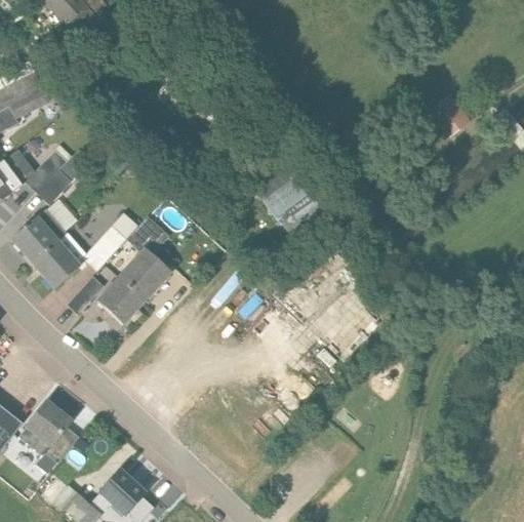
[(45,0),(75,33),(87,23),(94,31),(104,24),(95,14),(107,3),(104,0),(45,0)]
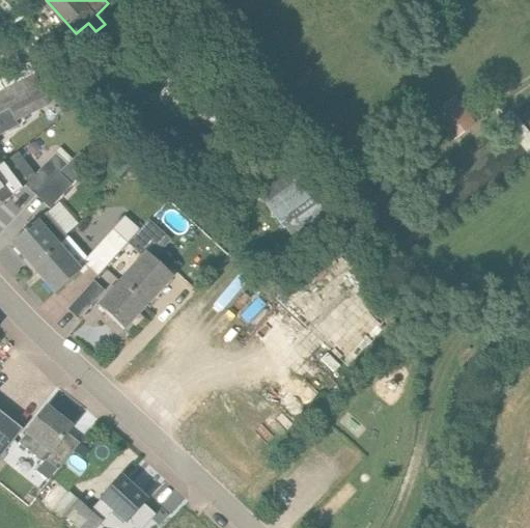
[(157,56),(163,65),(180,52),(174,44),(157,56)]
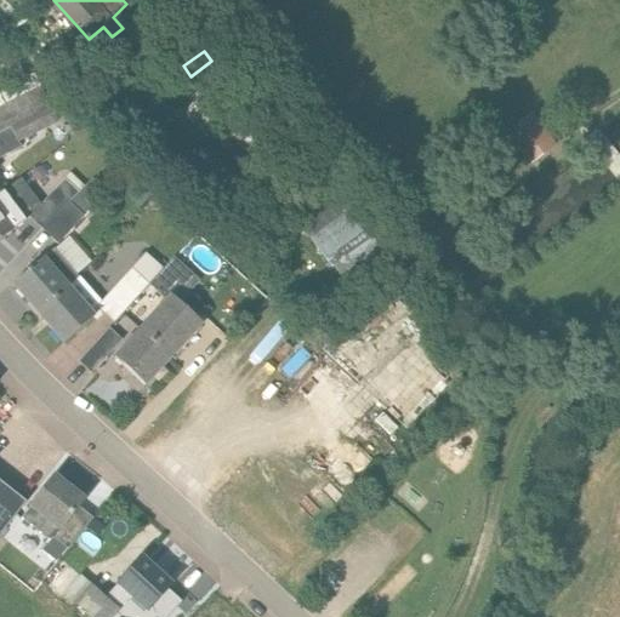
[(0,129),(12,123),(51,103),(35,72),(3,87),(0,84),(0,129)]
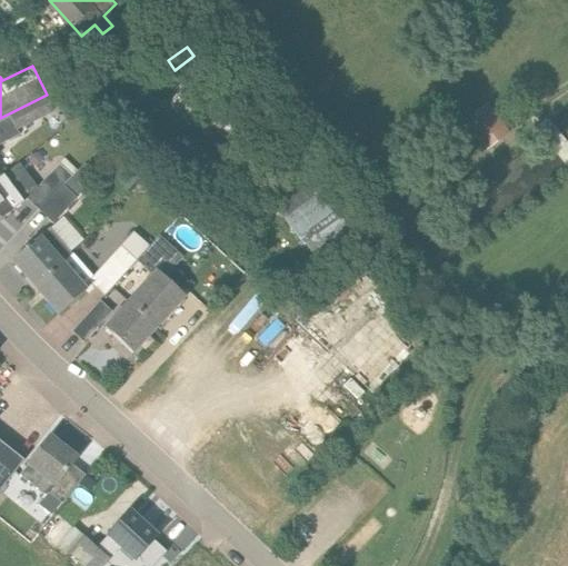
[(11,112),(18,128),(55,110),(52,107),(48,97),(47,95),(11,112)]
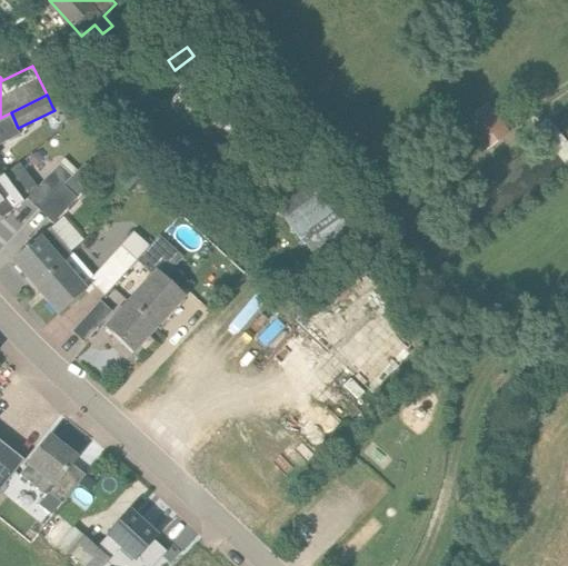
[(509,130),(488,100),(462,119),(485,149),(509,130)]
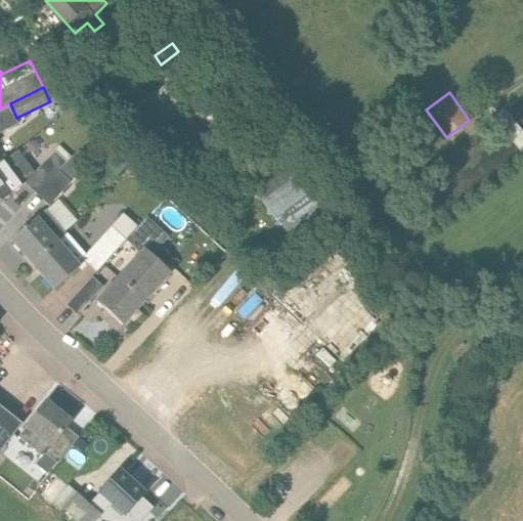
[(0,131),(18,122),(16,118),(10,103),(0,109),(0,131)]
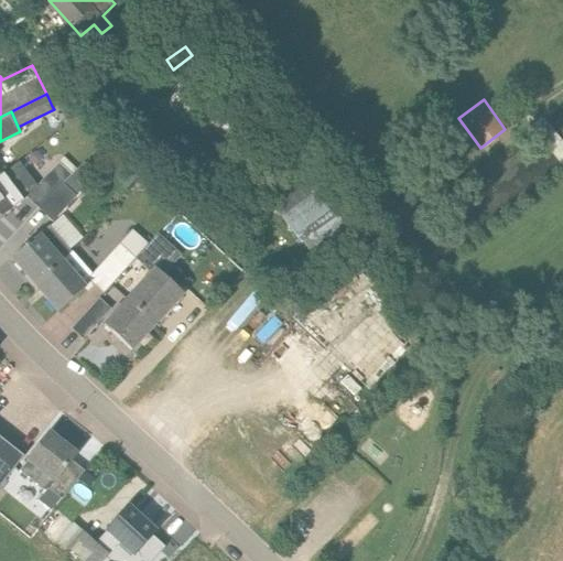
[(98,158),(110,170),(120,159),(108,148),(98,158)]
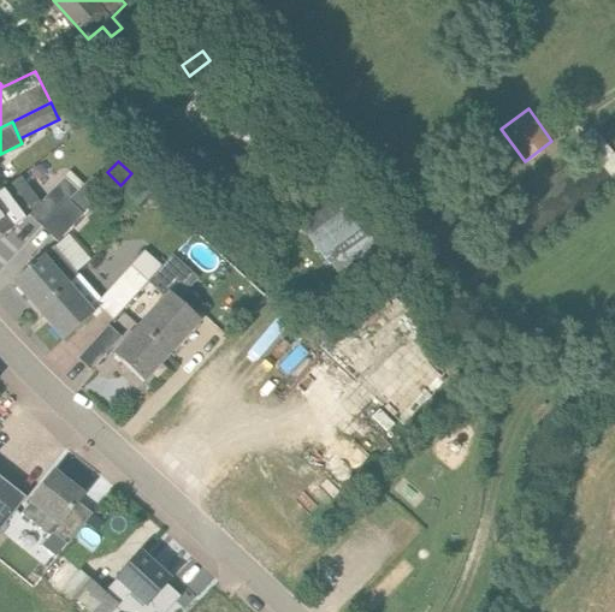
[(78,188),(76,185),(65,174),(41,200),(21,173),(4,186),(0,188),(0,236),(30,213),(41,224),(70,197),(78,188)]
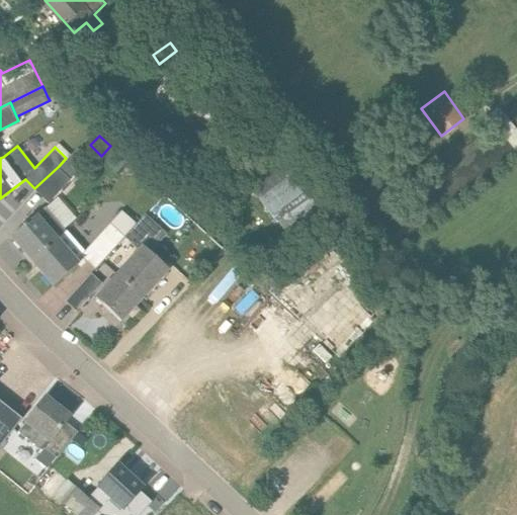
[(340,216),(322,188),(321,188),(317,182),(316,182),(291,152),(248,182),(270,213),(271,213),(277,221),(278,221),(294,245),(340,216)]
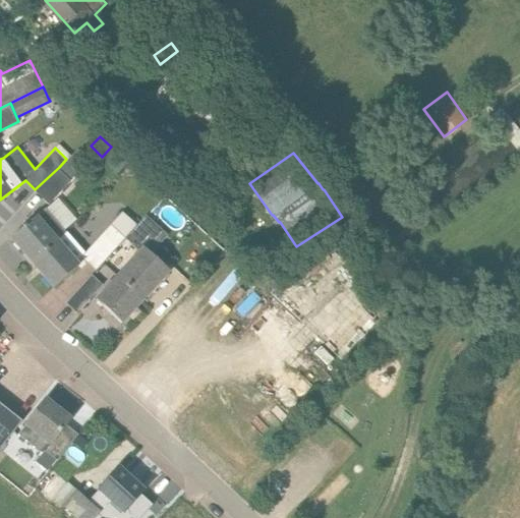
[(120,155),(111,165),(118,172),(127,161),(120,155)]
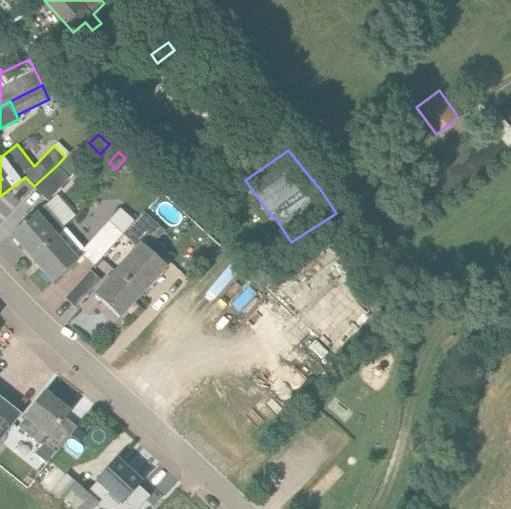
[(58,164),(69,176),(75,170),(64,158),(58,164)]
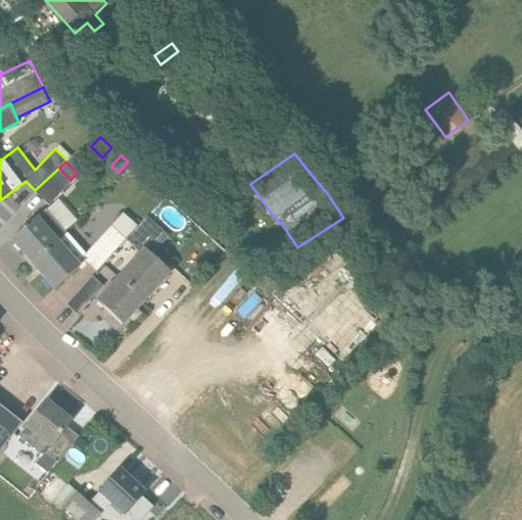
[(50,203),(70,180),(59,168),(35,190),(50,203)]
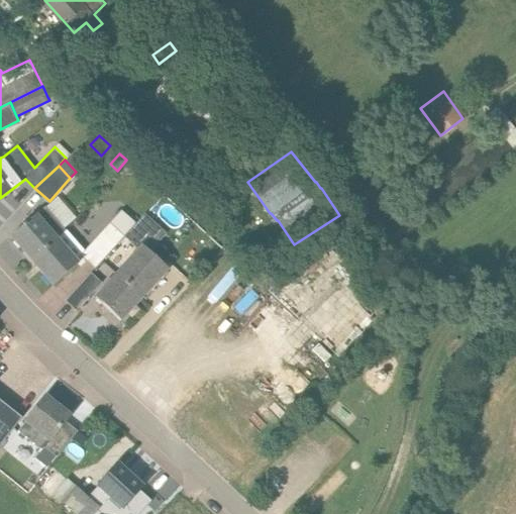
[(58,237),(66,228),(45,205),(36,213),(11,234),(32,259),(58,237)]
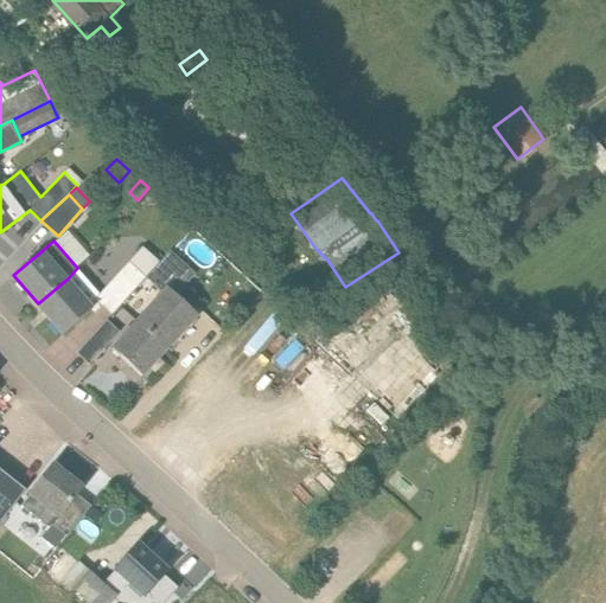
[(146,275),(159,260),(144,245),(100,293),(77,268),(68,278),(38,303),(63,332),(91,307),(89,305),(95,299),(112,313),(146,275)]
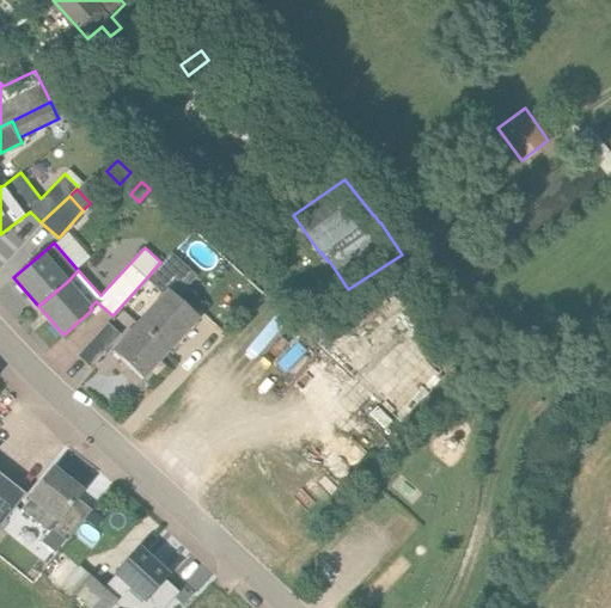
[(200,317),(177,295),(197,272),(171,249),(160,262),(147,276),(147,277),(112,315),(114,317),(128,301),(145,315),(140,320),(170,348),(200,317)]
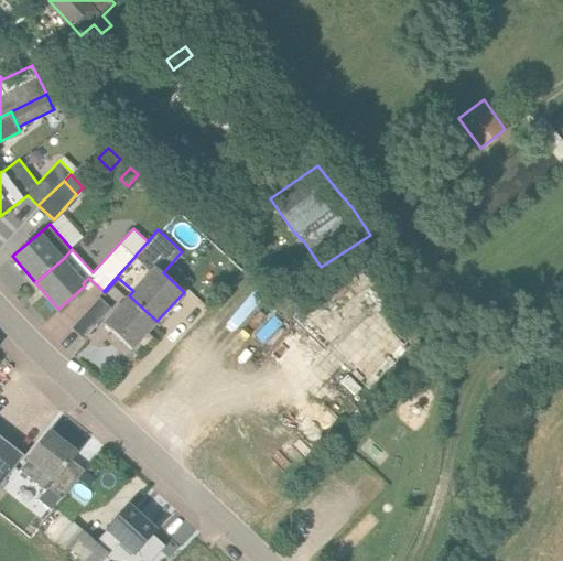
[(84,337),(98,321),(111,306),(99,295),(73,325),(84,337)]
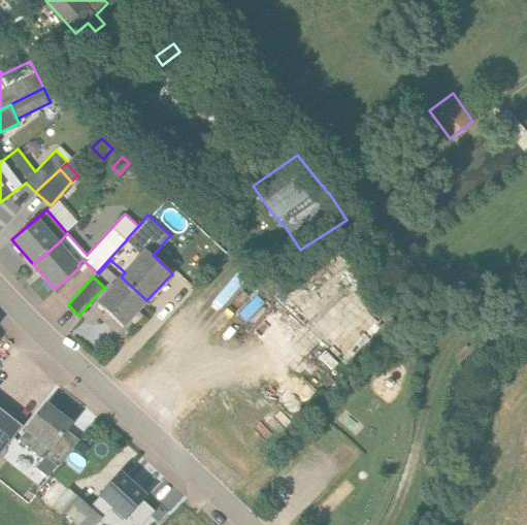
[(145,301),(146,300),(121,276),(98,301),(124,325),(122,322),(142,299),(145,301)]
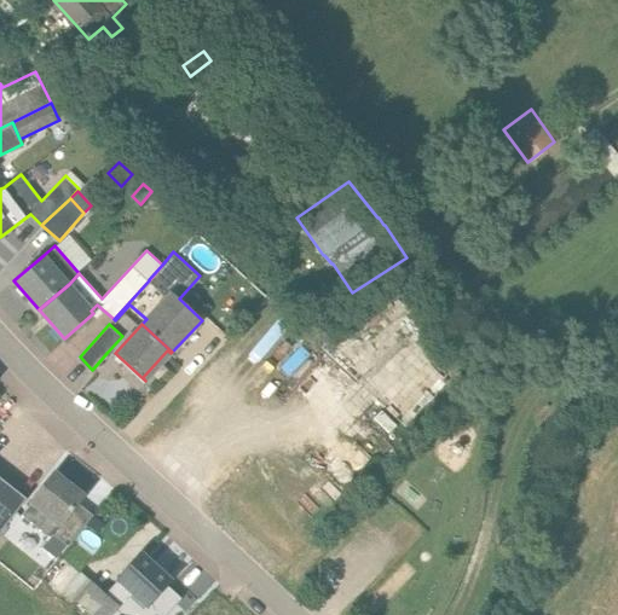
[(68,545),(92,512),(78,502),(82,495),(53,473),(22,514),(51,535),(47,540),(61,550),(68,545)]
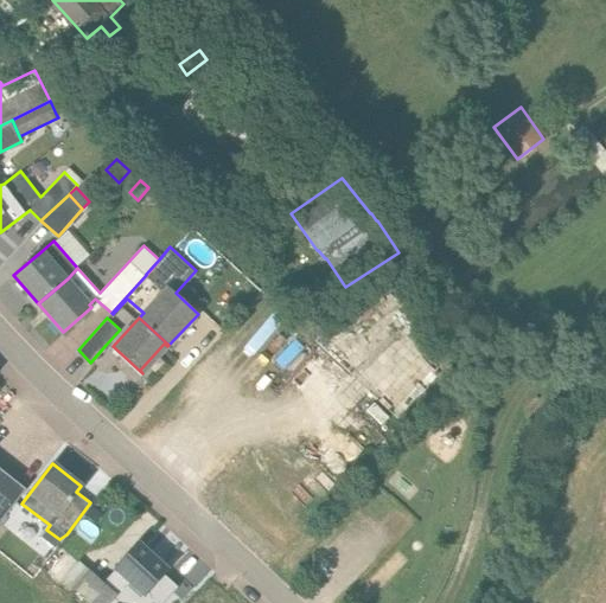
[(0,467),(0,520),(26,488),(0,467)]
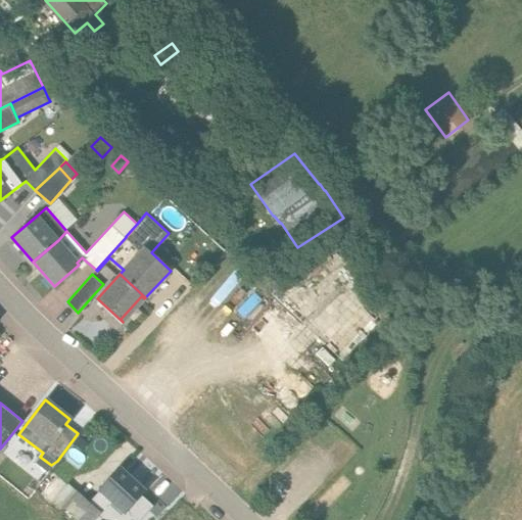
[(73,442),(83,451),(89,442),(79,435),(73,442)]
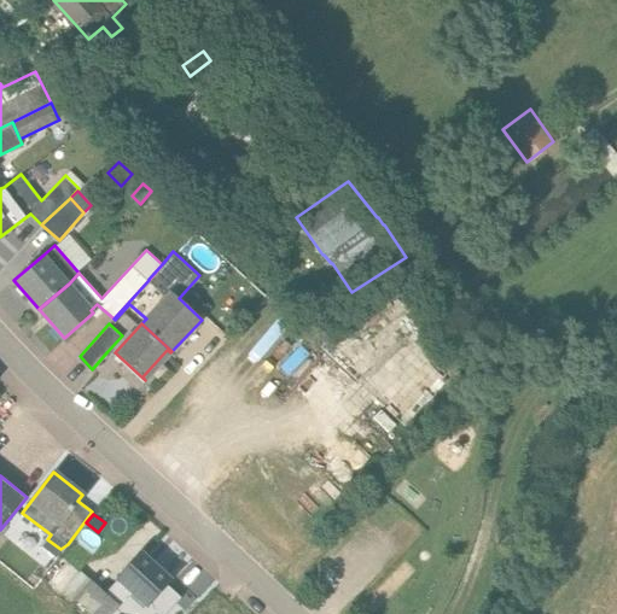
[(111,613),(132,591),(147,604),(170,579),(141,553),(116,578),(117,579),(104,594),(80,572),(62,591),(73,601),(74,598),(91,613),(111,613)]
